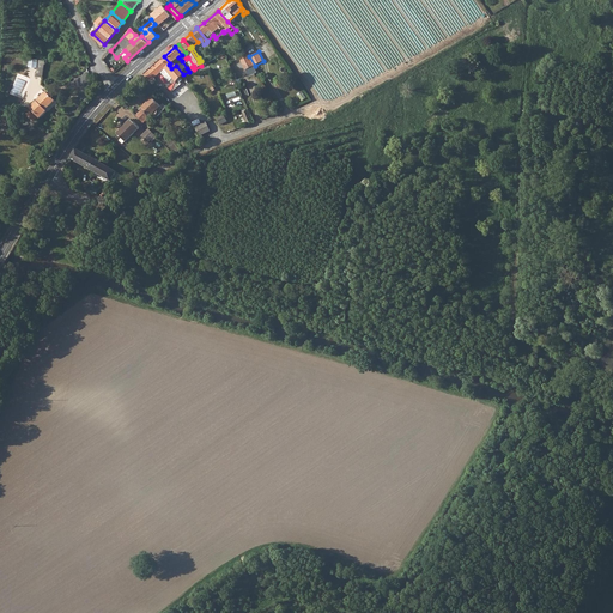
[(247,71),(255,66),(249,56),(248,54),(241,58),(247,71)]
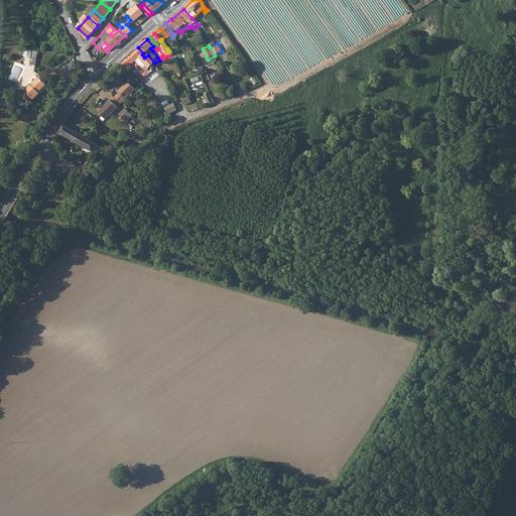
[(142,54),(143,53),(138,47),(121,63),(126,70),(127,69),(130,66),(135,61),(139,58),(146,67),(148,70),(154,62),(148,55),(144,57),(142,54)]
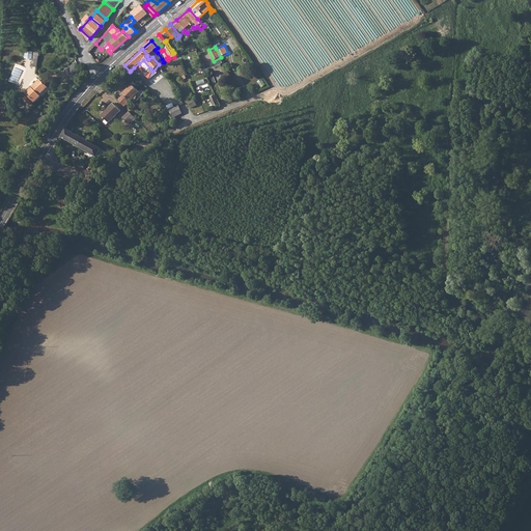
[(150,68),(143,60),(139,63),(146,72),(150,68)]
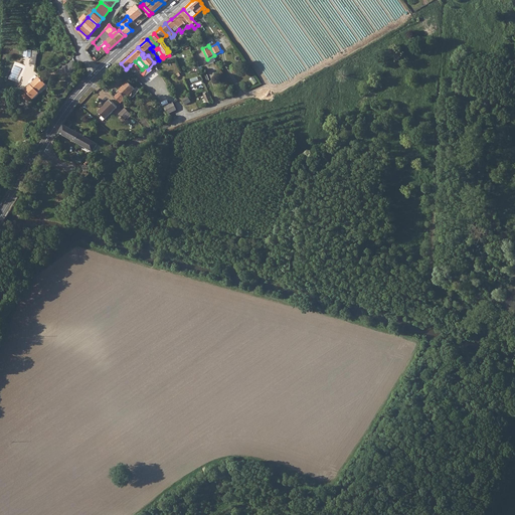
[(138,73),(130,65),(127,68),(135,76),(138,73)]
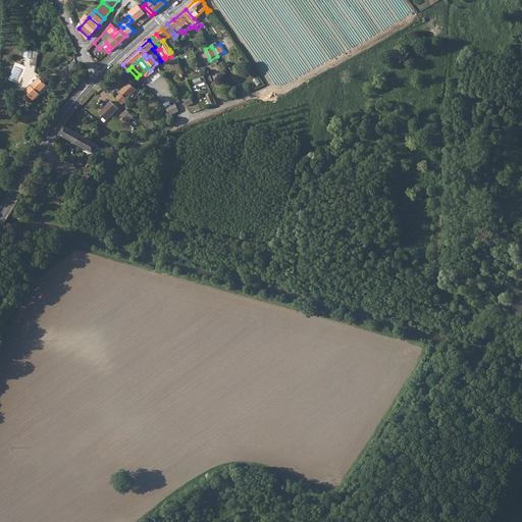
[(38,79),(25,91),(27,93),(33,98),(34,99),(39,94),(38,93),(45,86),(38,79)]
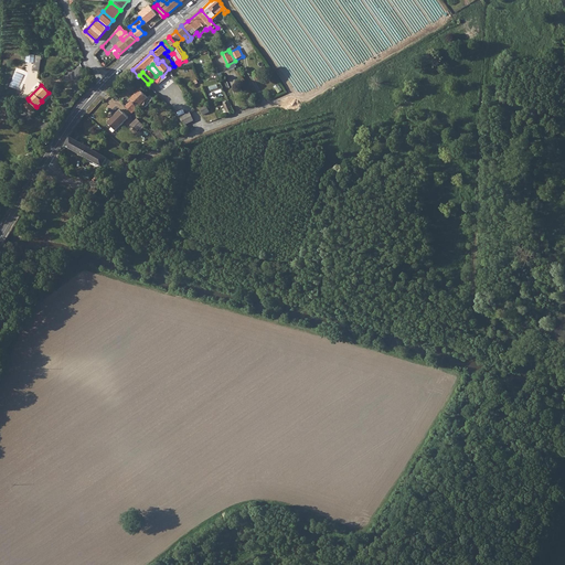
[(130,99),(131,100),(125,106),(131,113),(137,108),(141,105),(149,97),(148,97),(140,91),(130,99)]
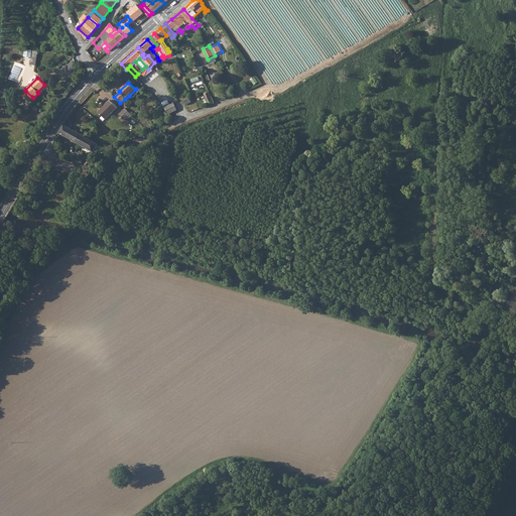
[(138,92),(136,89),(129,96),(130,97),(132,98),(138,92)]
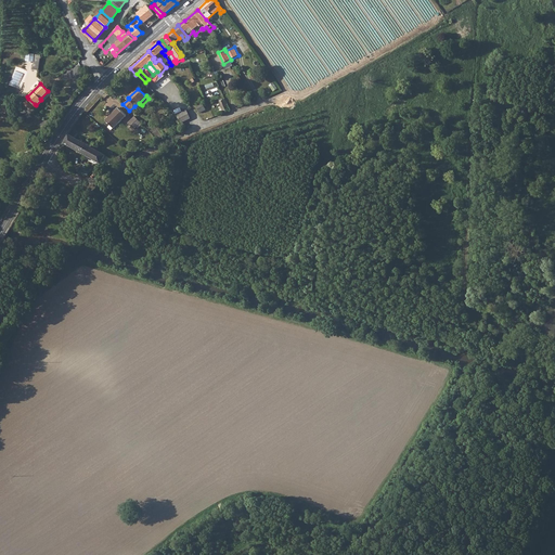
[(170,95),(164,102),(175,114),(182,107),(170,95)]
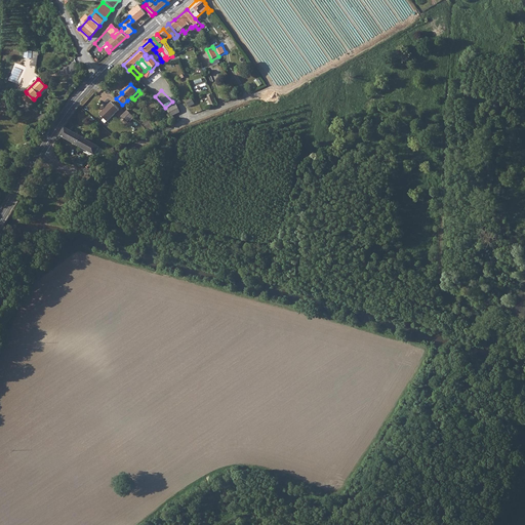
[(33,98),(27,93),(23,97),(29,103),(33,98)]
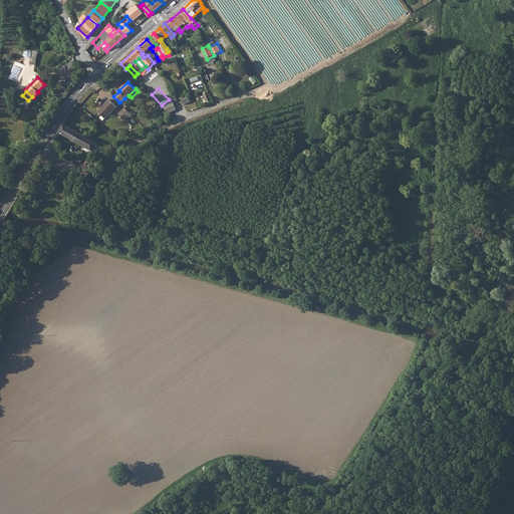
[(209,91),(204,93),(208,104),(213,102),(209,91)]
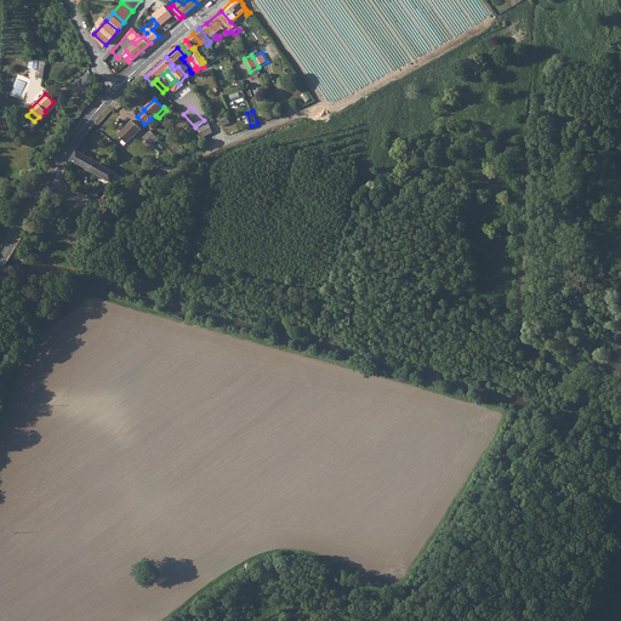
[(226,115),(220,119),(223,126),(231,121),(226,115)]
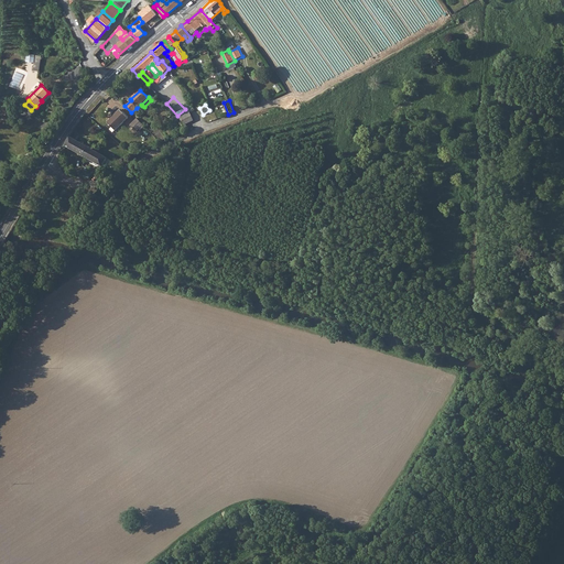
[(107,122),(114,130),(127,118),(120,110),(114,117),(114,116),(107,122)]
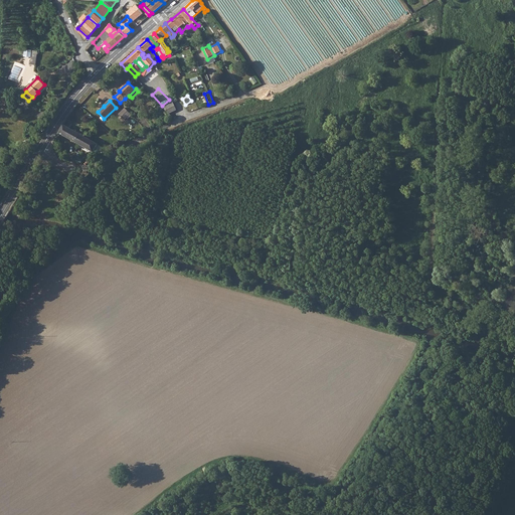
[(170,114),(174,119),(182,115),(176,102),(165,108),(170,114)]
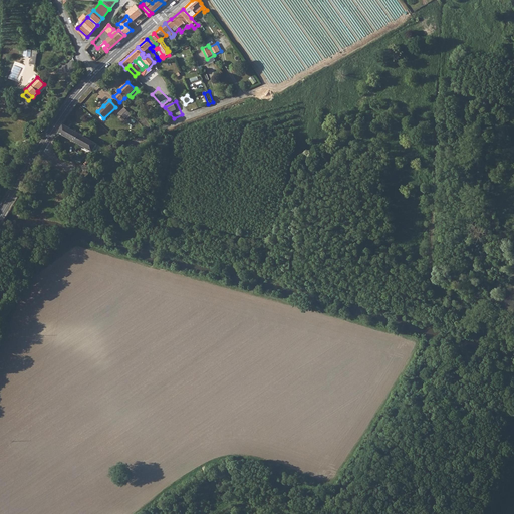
[(124,119),(131,113),(124,107),(118,113),(124,119)]
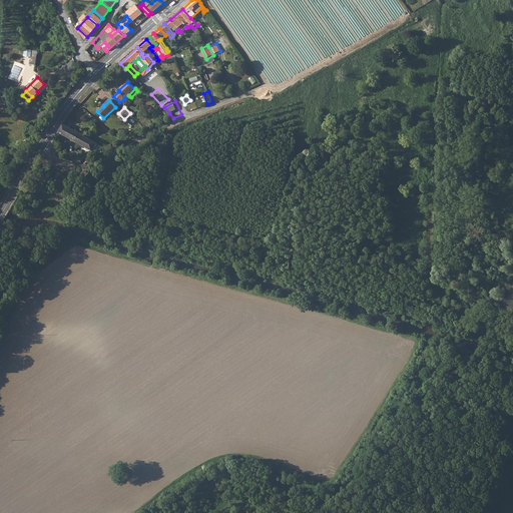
[(63,135),(80,144),(84,136),(64,124),(60,132),(63,135)]
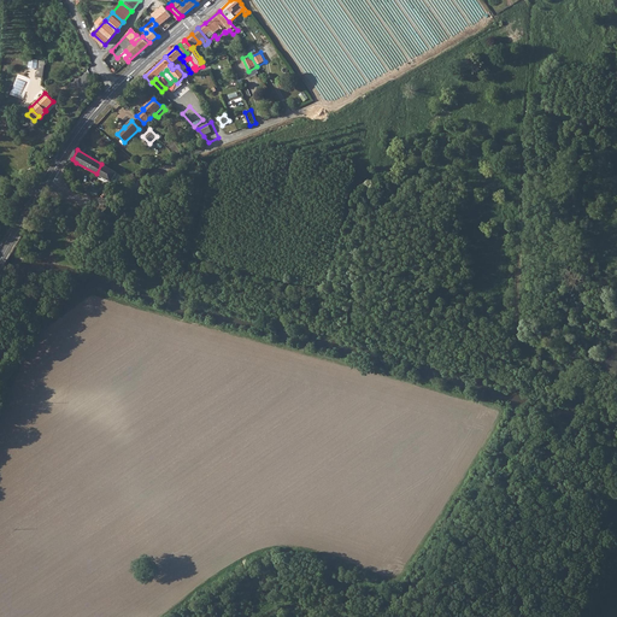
[(101,164),(97,174),(113,182),(113,183),(118,174),(101,164)]
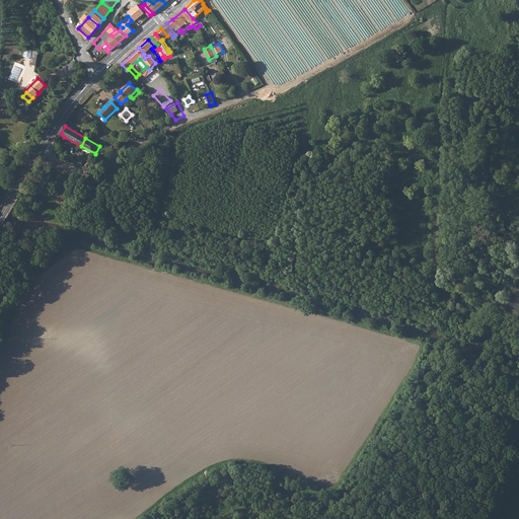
[(80,154),(76,160),(83,164),(87,158),(80,154)]
